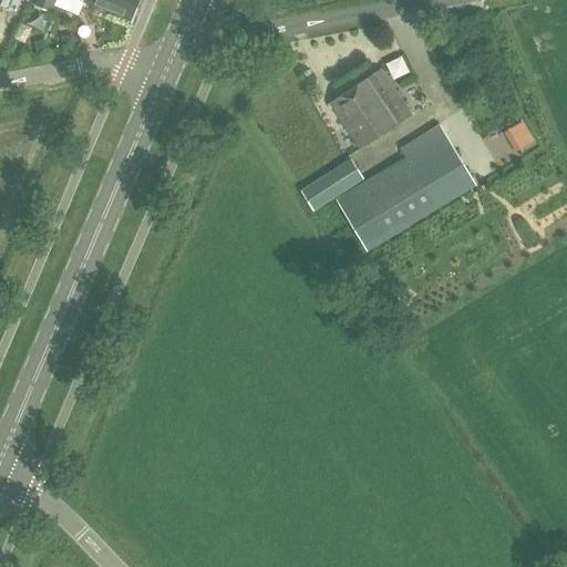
[(84,0),(85,0),(101,7),(101,8),(132,20),(138,0),(84,0)]
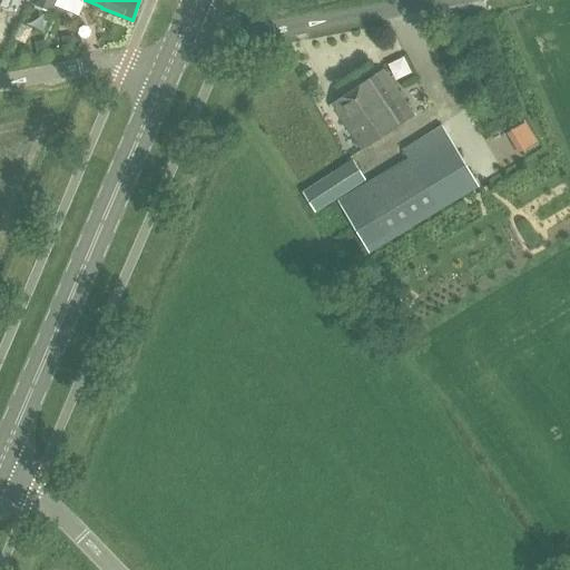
[(385,70),(332,105),(361,149),(413,115),(385,70)]
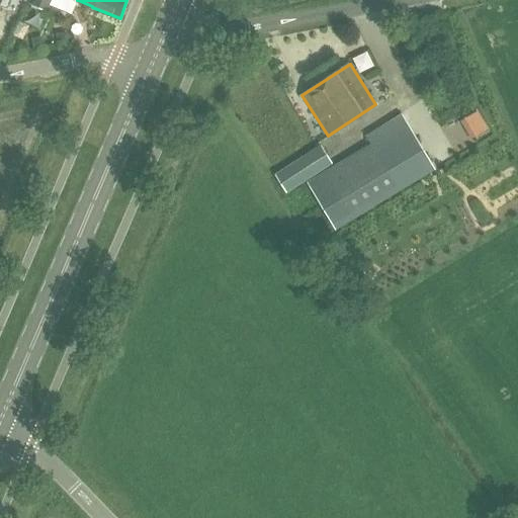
[(300,185),(330,233),(352,218),(358,228),(370,248),(382,241),(383,242),(453,199),(401,113),(365,136),(370,143),(300,185)]
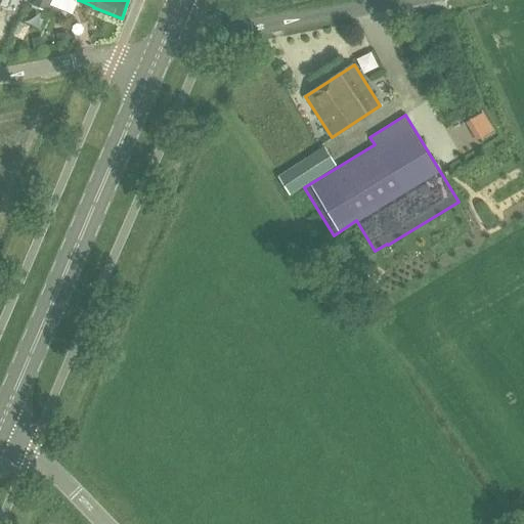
[(291,194),(336,167),(323,147),(278,176),(262,187),(274,206),(291,194)]
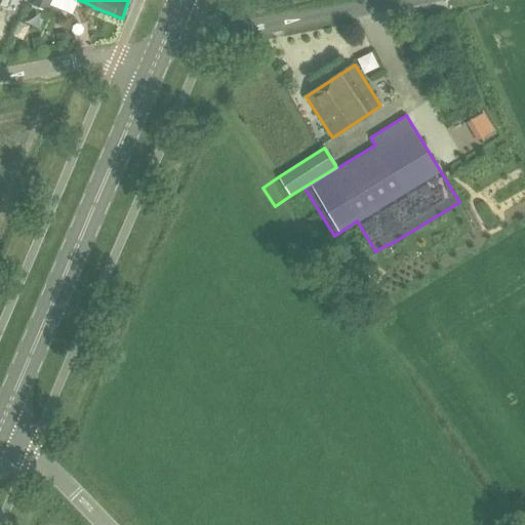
[(376,281),(387,278),(381,259),(370,264),(376,281)]
